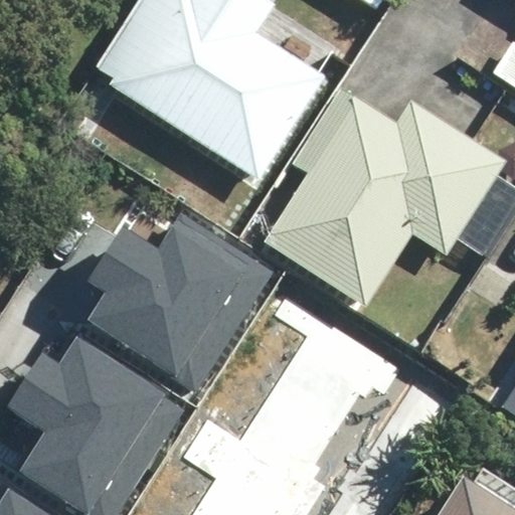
[(324,88),(255,41),(273,14),(250,0),(137,0),(86,77),(255,190),(324,88)]
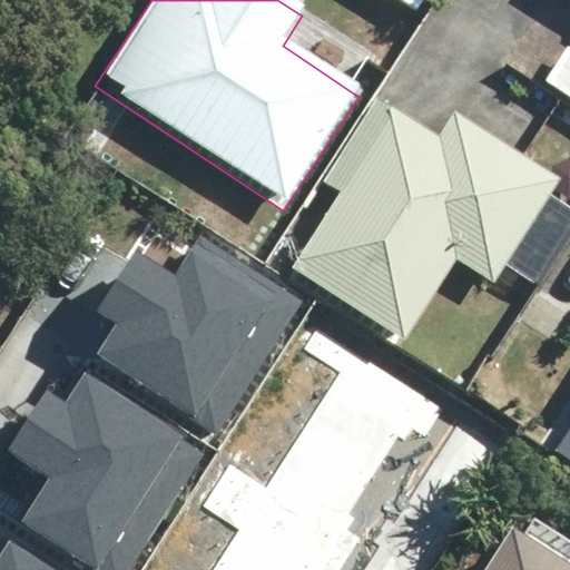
[(559,178),(454,112),(440,135),(376,95),(322,182),(340,193),(291,268),(404,340),(457,257),(493,282),(559,178)]
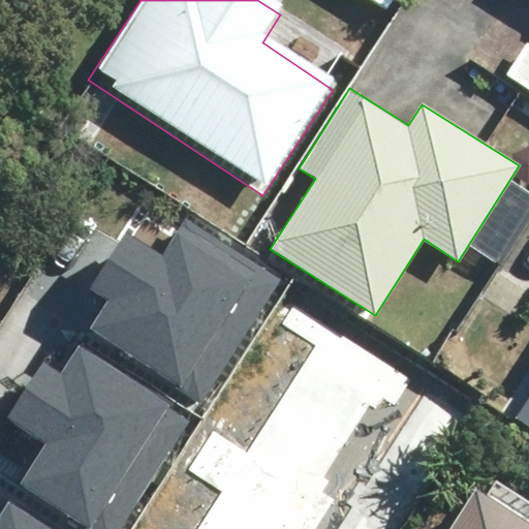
[(106,301),(89,328),(198,398),(276,276),(186,219),(162,254),(126,231),(89,289),(106,301)]
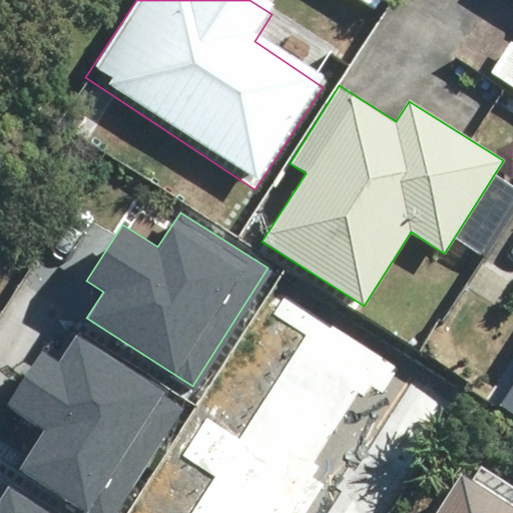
[(306,512),(325,484),(314,477),(321,466),(316,463),(359,395),(365,399),(372,390),(382,396),(402,364),(284,290),(268,316),(301,337),(238,435),(205,415),(179,457),(211,477),(188,512),(306,512)]
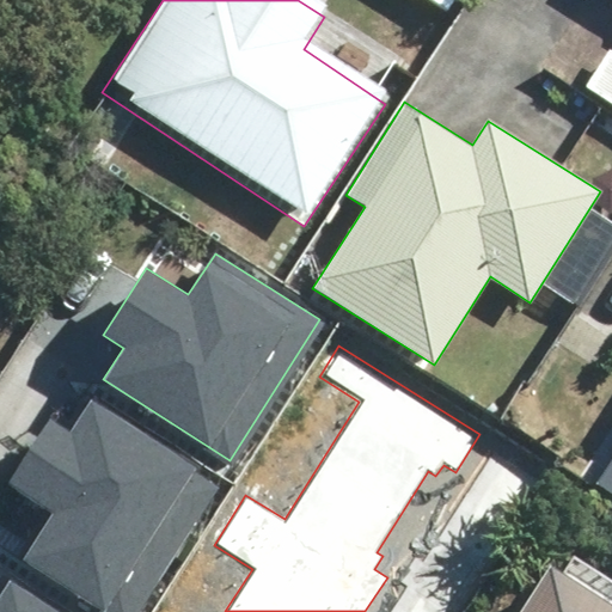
[(71,430),(50,417),(7,485),(51,513),(20,561),(99,611),(136,611),(218,487),(196,472),(200,466),(92,397),(71,430)]
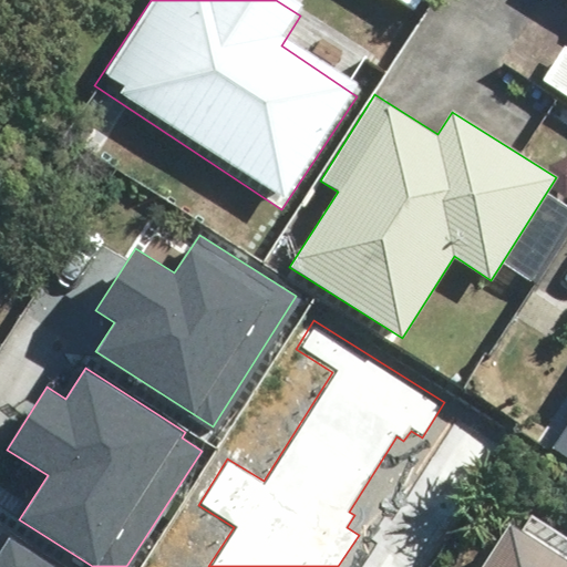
[(0,566),(55,566),(8,537),(0,549),(0,566)]
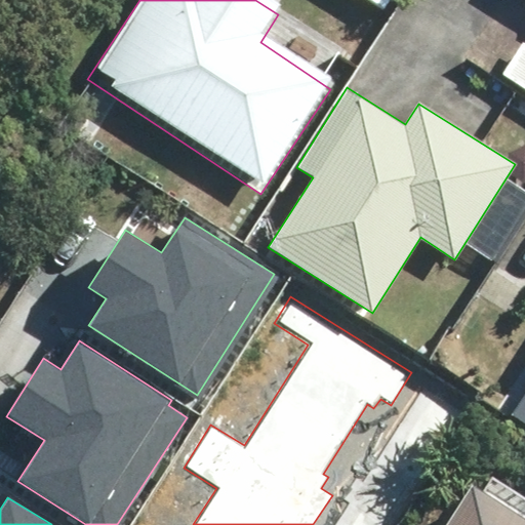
[(496,524),(458,502),(444,524),(496,524)]
